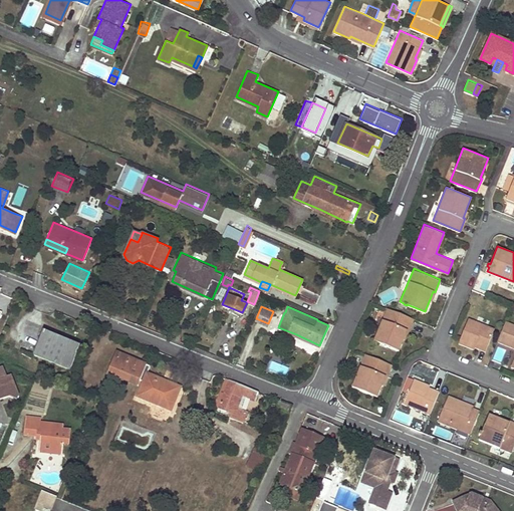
[(387,307),(373,339),(399,349),(404,336),(407,329),(409,330),(414,317),(387,307)]
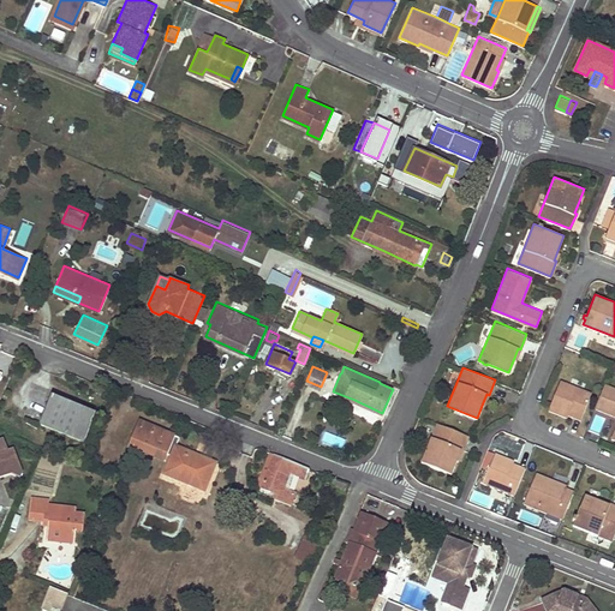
[(580,418),(591,391),(561,379),(549,408),(567,415),(568,413),(580,418)]
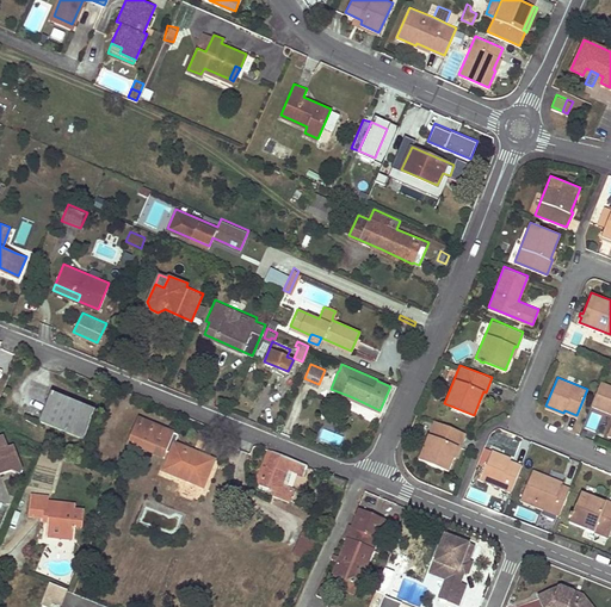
[(610,435),(610,383),(600,379),(591,403),(610,412),(610,425),(608,434),(610,435)]
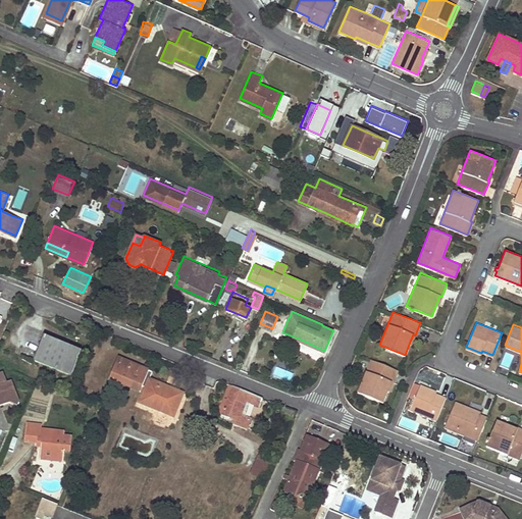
[(34,358),(70,373),(81,349),(44,333),(34,358)]
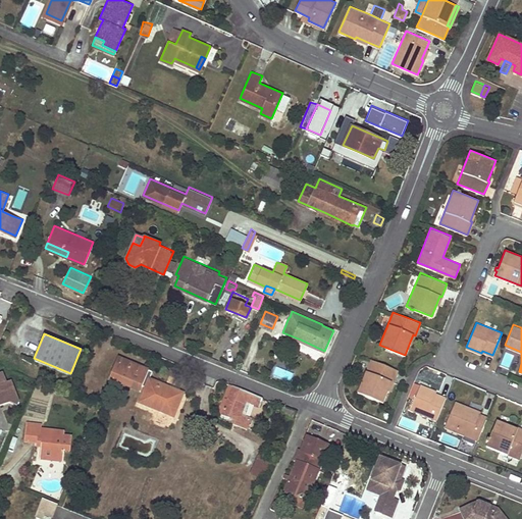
[(173,415),(184,391),(149,377),(152,370),(117,356),(109,376),(120,381),(122,376),(142,384),(145,385),(139,401),(173,415)]
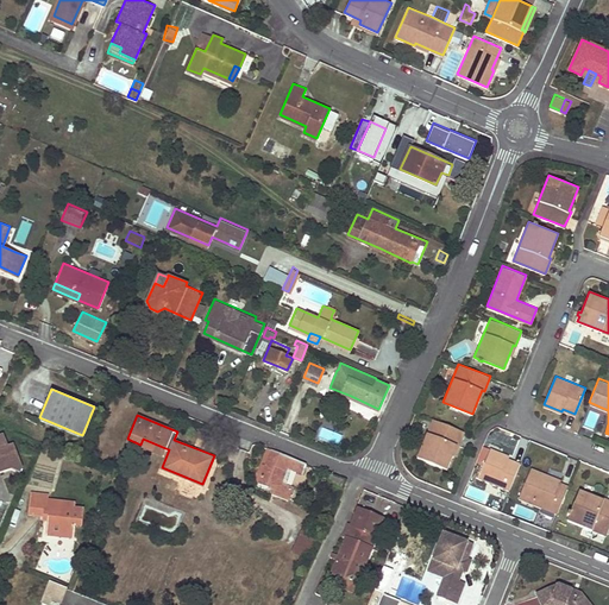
[(432,417),(416,457),(446,468),(452,453),(456,443),(458,445),(464,430),(432,417)]
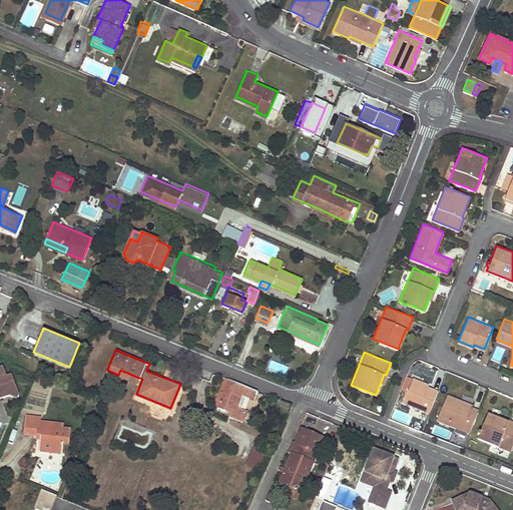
[(0,396),(8,393),(16,397),(18,393),(10,374),(6,375),(5,373),(0,374),(0,396)]
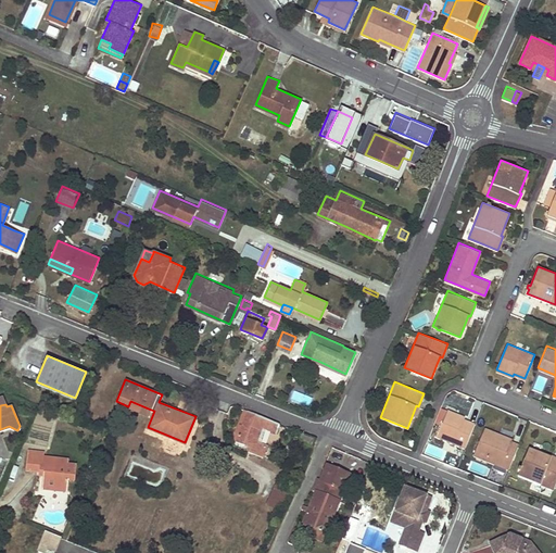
[(231,438),(236,439),(248,409),(244,407),(231,438)]
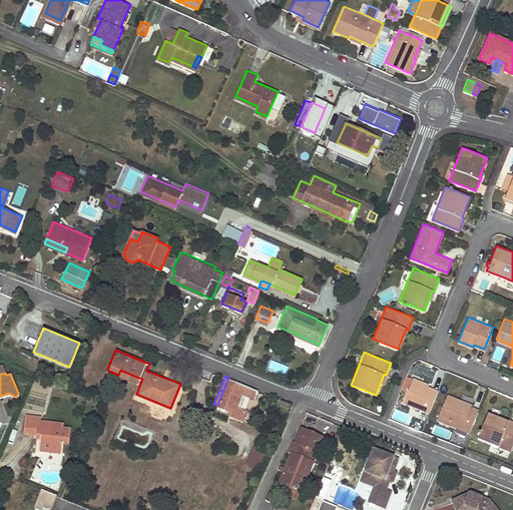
[(228,377),(217,405),(230,411),(228,414),(242,420),(246,409),(240,406),(235,404),(240,391),(245,393),(254,398),(258,389),(243,383),(228,377)]
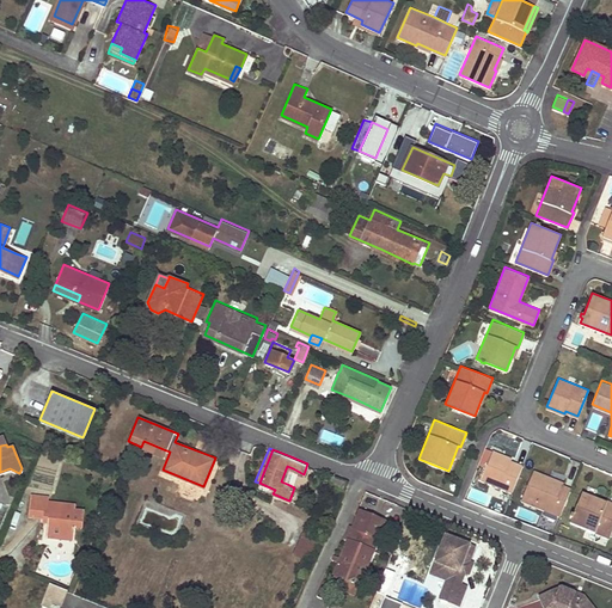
[(493,449),(481,479),(512,491),(522,464),(510,459),(512,456),(493,449)]
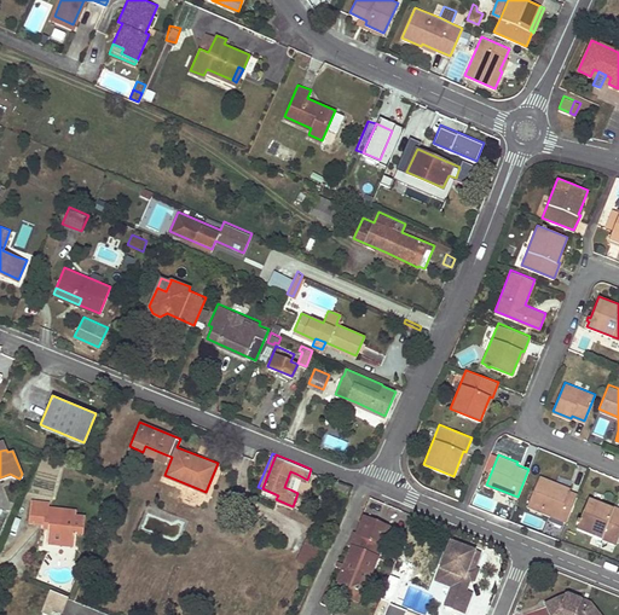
[(290,489),(296,474),(290,471),(284,487),(290,489)]
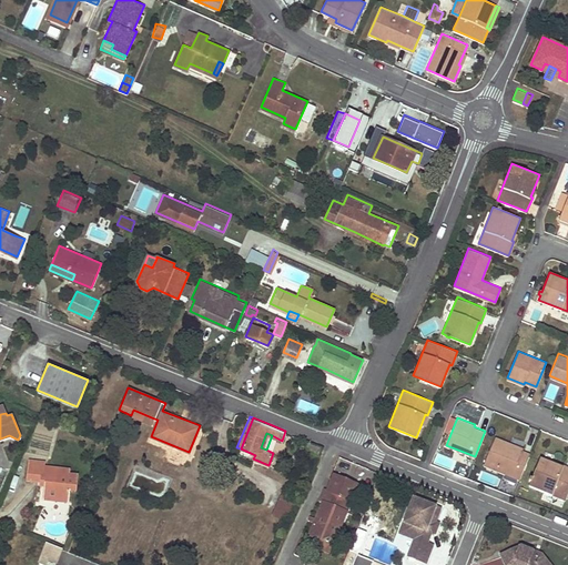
[(495,435),(483,464),(519,478),(529,453),(523,450),(509,444),(510,442),(495,435)]
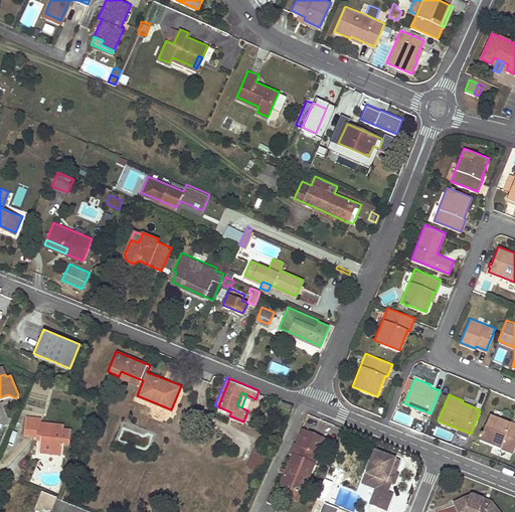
[(292,403),(277,398),(274,405),(289,411),(292,403)]
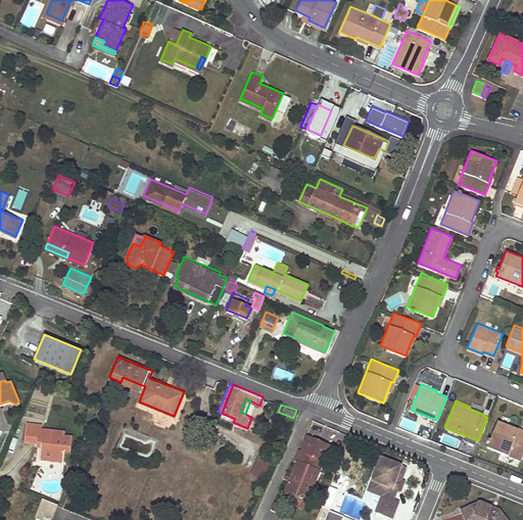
[(488,438),(487,441),(488,441),(487,445),(520,459),(522,452),(522,428),(519,427),(518,428),(509,425),(497,420),(489,438),(488,438)]
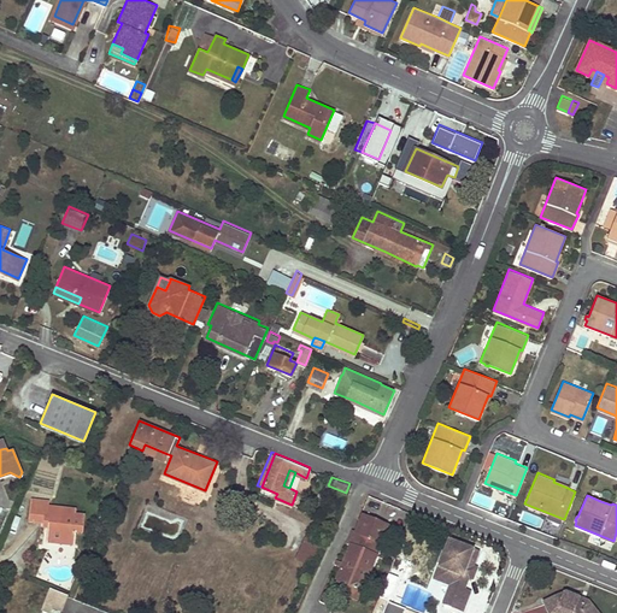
[(47,538),(74,541),(75,528),(82,529),(83,513),(74,512),(75,507),(47,505),(47,500),(33,499),(30,517),(45,519),(50,519),(50,525),(47,538)]
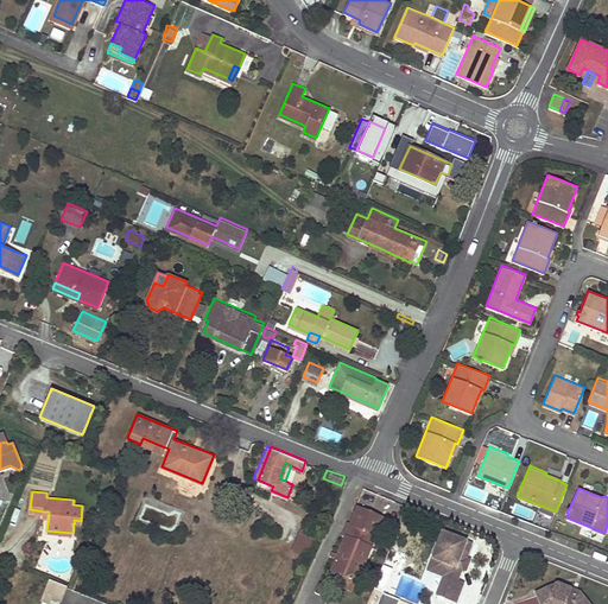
[(382,516),(361,507),(355,509),(350,521),(348,520),(342,534),(346,535),(344,536),(339,552),(336,557),(331,570),(331,571),(355,580),(356,580),(372,545),(367,544),(372,531),(377,533),(382,516)]
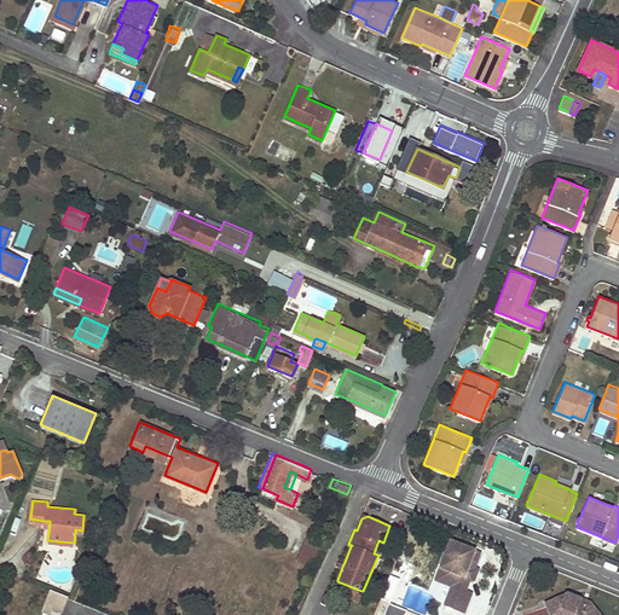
[(97,533),(87,555),(92,557),(98,540),(102,534),(97,533)]
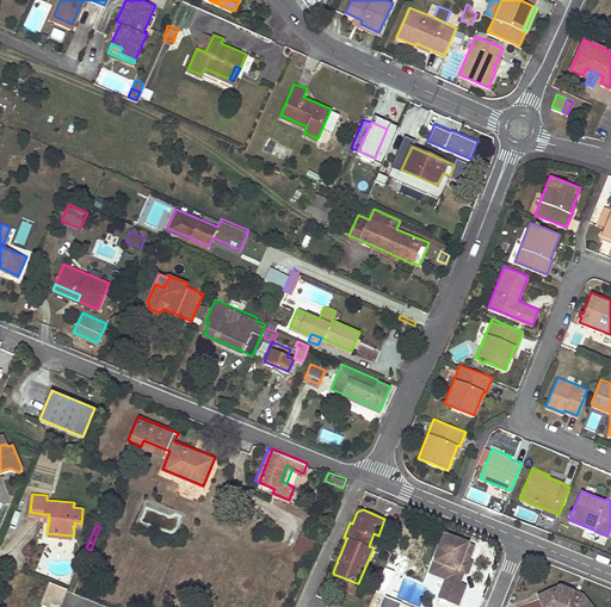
[(320,536),(302,527),(295,544),(312,552),(320,536)]
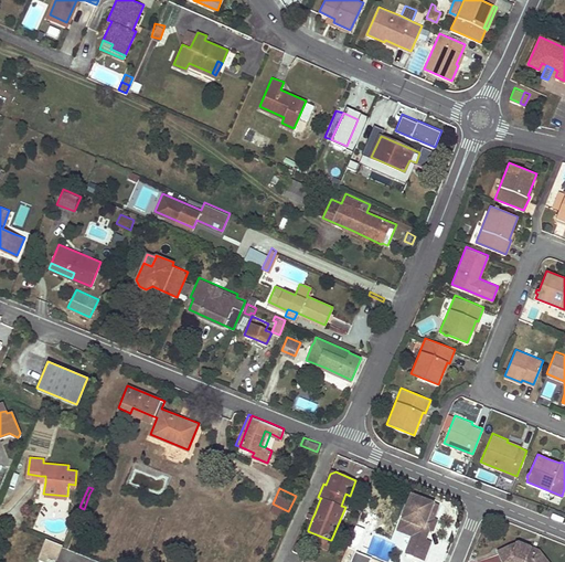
[(439,505),(413,494),(403,518),(417,525),(413,534),(406,552),(424,559),(428,549),(416,544),(419,537),(425,540),(429,528),(434,518),(439,505)]
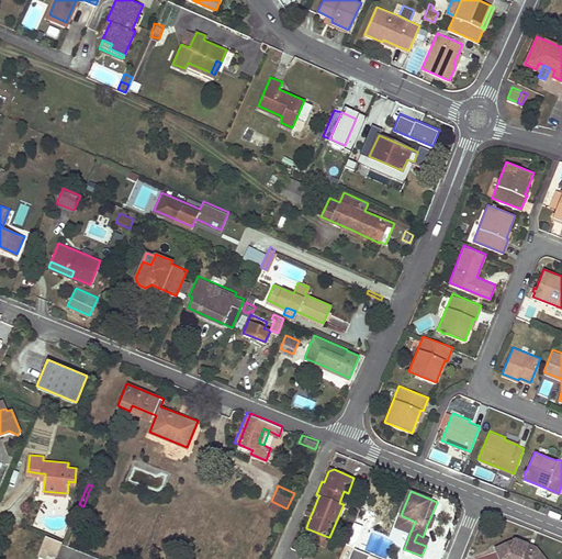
[(415,522),(401,515),(395,526),(411,532),(415,522)]
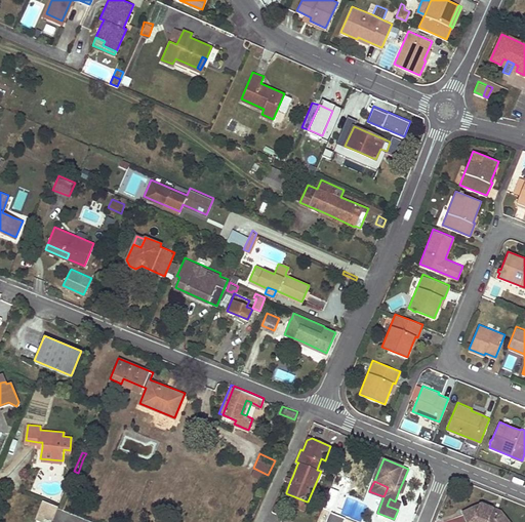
[(286,493),(283,500),(305,509),(307,502),(286,493)]
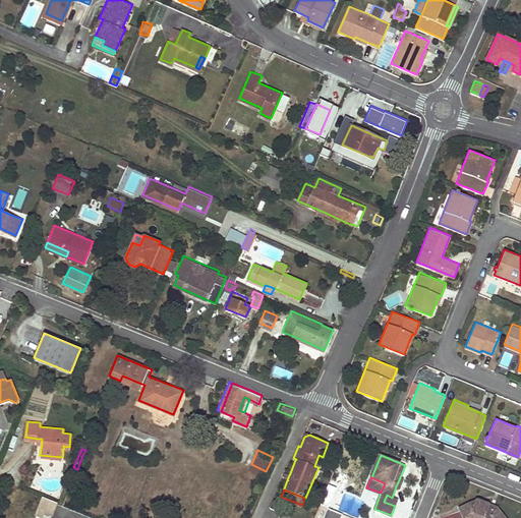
[(392,498),(387,495),(384,502),(395,506),(397,500),(392,498)]
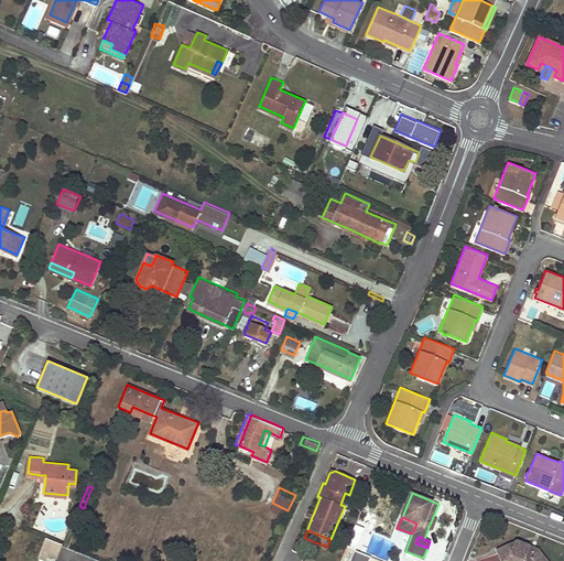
[(61,542),(45,537),(38,556),(45,559),(47,552),(55,556),(61,542)]
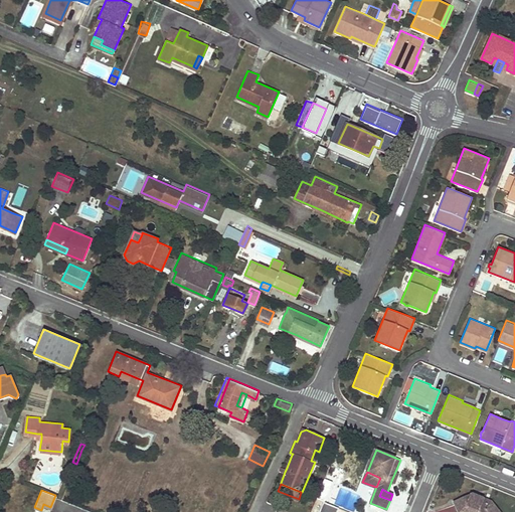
[(472,493),(469,494),(463,511),(466,511),(500,511),(491,500),(472,493)]
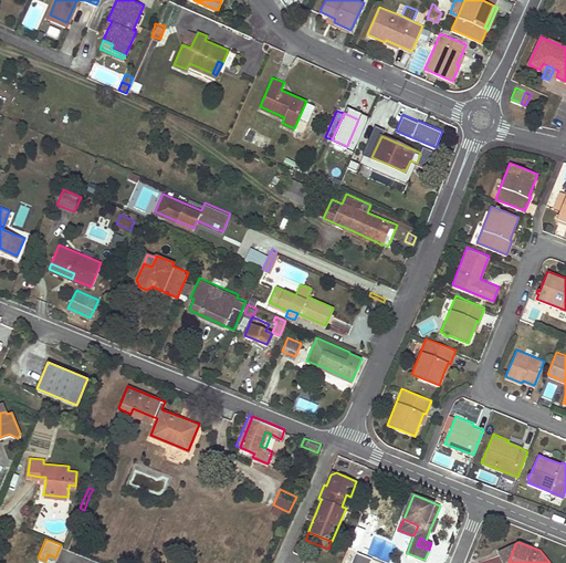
[(515,543),(501,550),(506,561),(509,562),(515,543)]
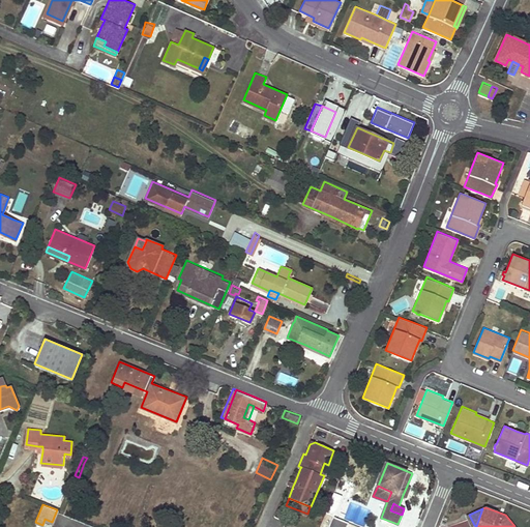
[(327,526),(344,526),(347,520),(332,515),(327,526)]
